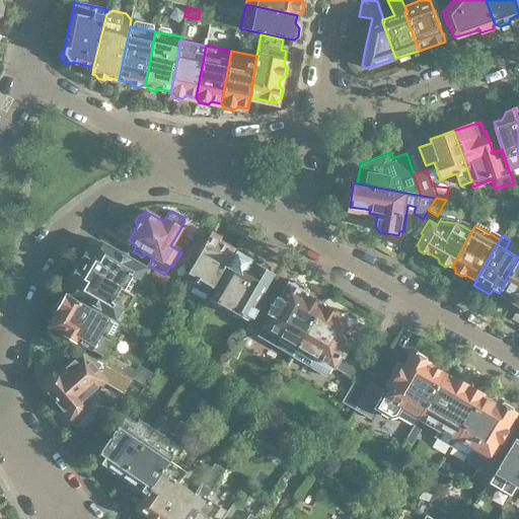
[(206,241),(188,273),(177,289),(189,295),(194,294),(200,298),(201,303),(203,303),(212,287),(229,258),(233,250),(209,237),(206,241)]
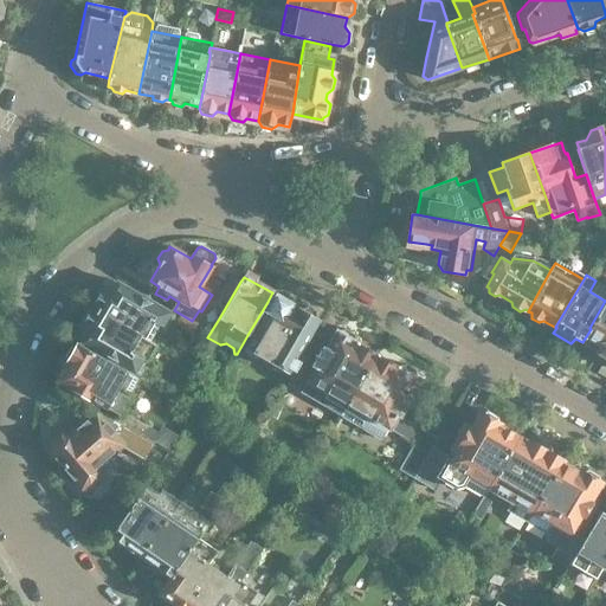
[(236,283),(229,278),(219,294),(226,298),(236,283)]
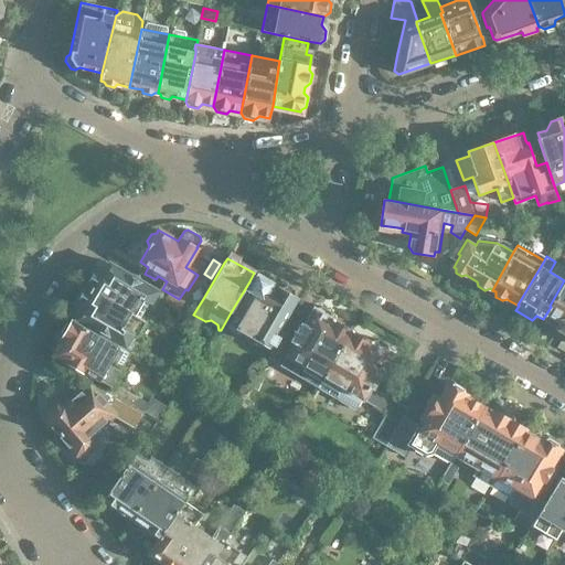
[(92,285),(89,289),(131,312),(131,313),(140,318),(149,304),(151,305),(155,306),(161,294),(159,292),(109,264),(104,273),(99,270),(98,274),(93,275),(89,279),(92,285)]
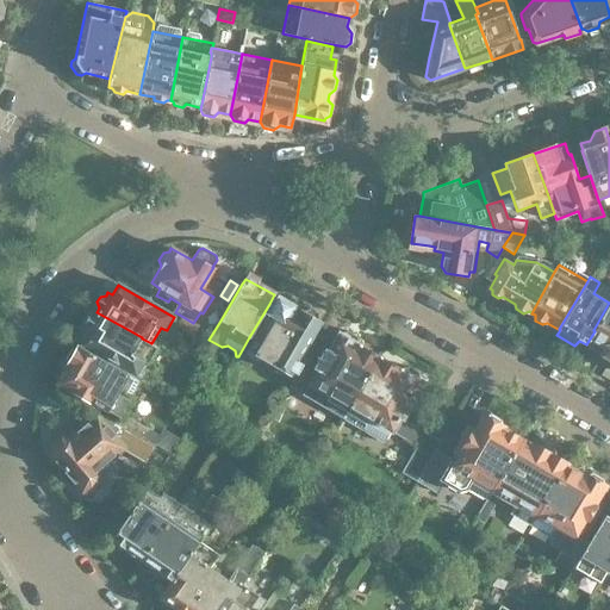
[(274,304),(272,303),(266,313),(267,315),(247,350),(290,377),(293,372),(297,374),(303,365),(299,362),(322,322),(321,321),(318,316),(319,313),(310,307),(309,309),(303,311),(300,310),(299,312),(292,307),(293,305),(278,297),(274,304)]
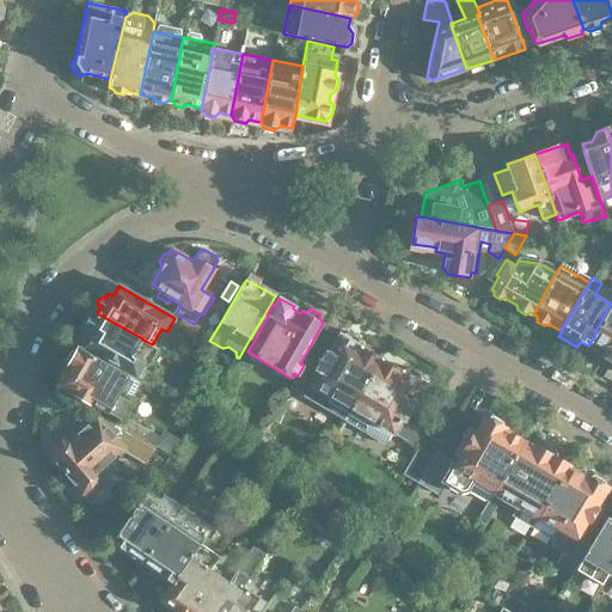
[(597,332),(588,346),(603,355),(601,356),(611,361),(611,359),(611,303),(611,304),(595,331),(597,332)]
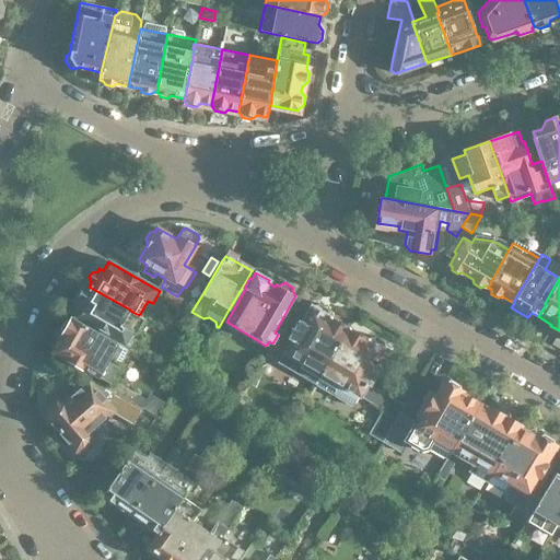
[(88,322),(86,324),(125,346),(144,359),(148,352),(130,341),(144,318),(139,315),(130,311),(130,310),(89,287),(86,289),(81,289),(78,295),(81,299),(79,303),(83,305),(78,315),(88,322)]
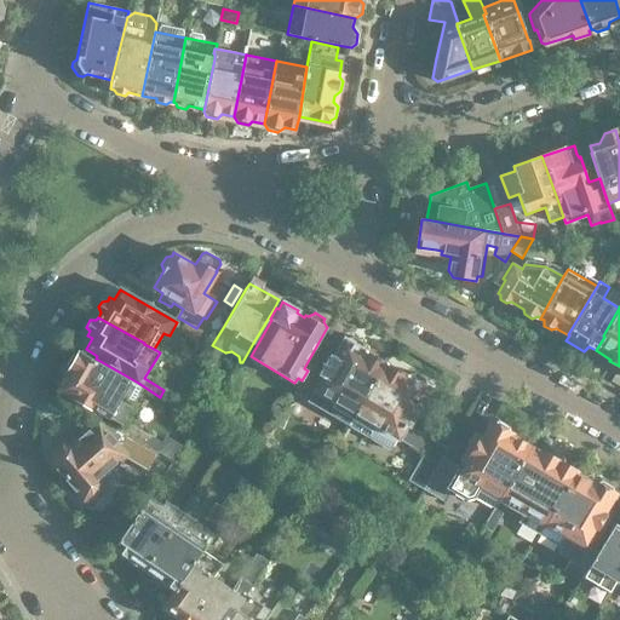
[(197,333),(184,325),(179,332),(194,340),(197,333)]
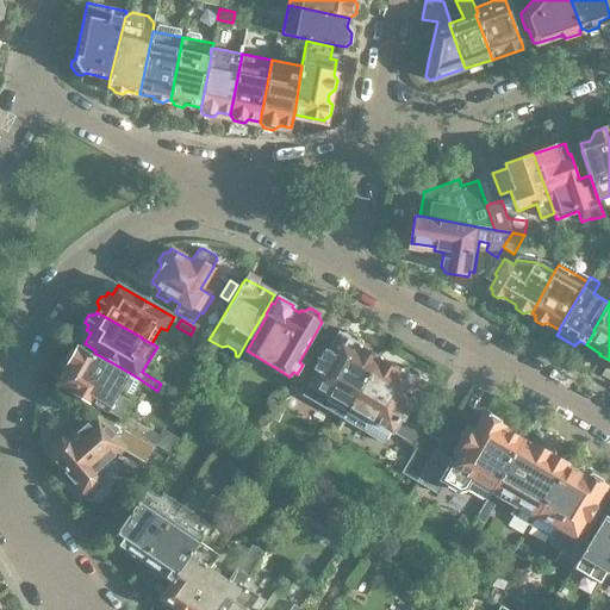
[(291,387),(303,394),(323,406),(323,408),(342,418),(379,356),(359,344),(356,337),(348,332),(340,334),(329,353),(327,352),(316,371),(303,365),(291,387)]
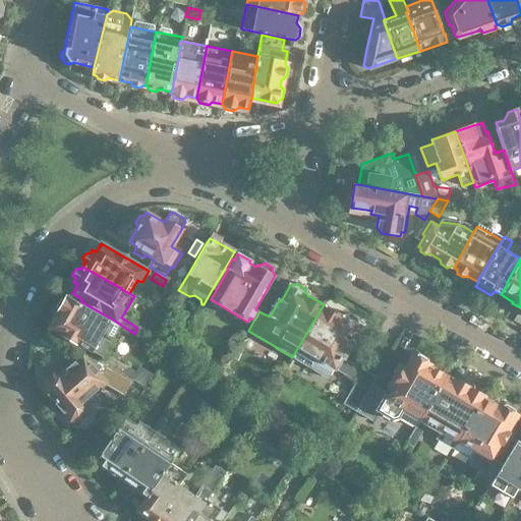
[(57,313),(49,327),(77,343),(76,344),(76,345),(77,344),(92,352),(93,351),(102,356),(110,341),(119,327),(119,326),(110,321),(76,300),(66,294),(64,298),(60,300),(57,305),(58,308),(56,312),(57,313)]
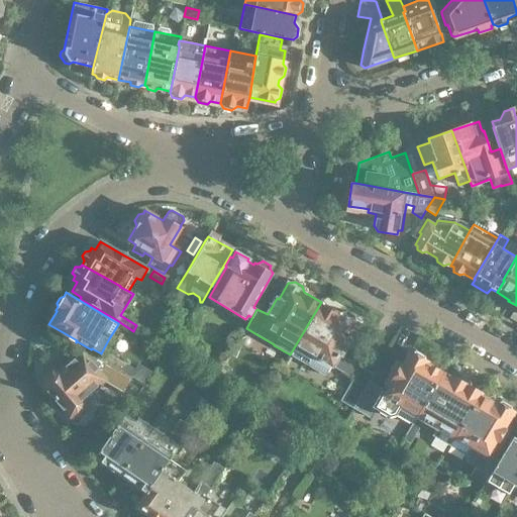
[(321,302),(290,354),(308,365),(313,356),(332,368),(352,380),(365,387),(373,373),(341,355),(351,339),(348,337),(355,324),(354,316),(346,311),(339,313),(321,302)]
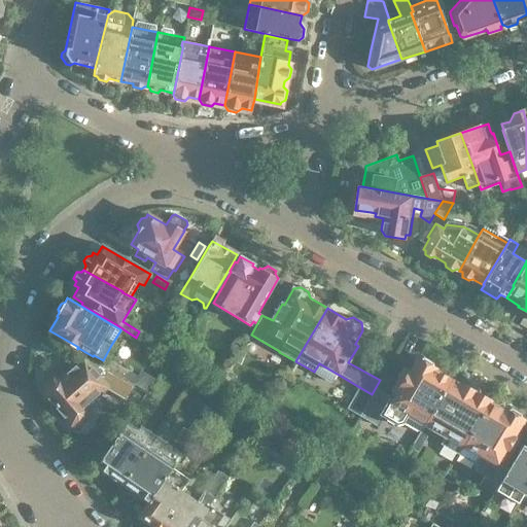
[(175,344),(164,338),(157,349),(168,355),(175,344)]
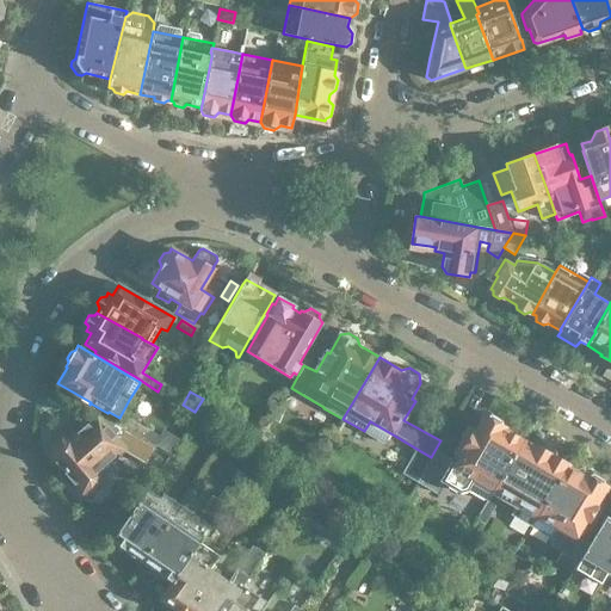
[(432,457),(425,470),(419,480),(436,489),(440,481),(460,493),(468,489),(487,501),(493,492),(523,442),(503,430),(504,429),(501,420),(492,414),(483,417),(475,432),(468,429),(457,449),(451,461),(436,451),(432,457)]
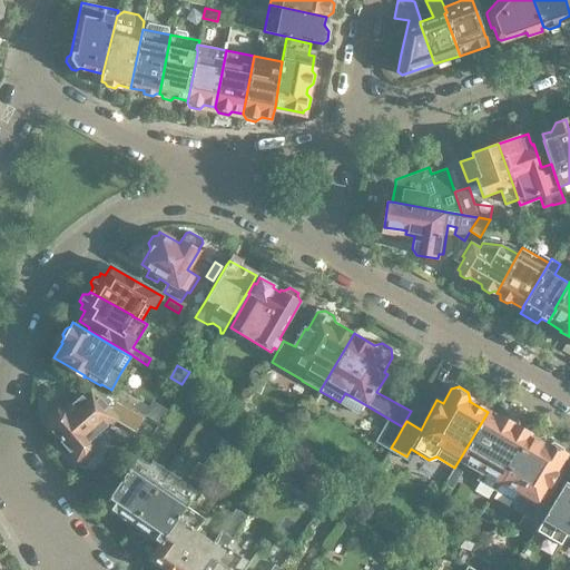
[(96,391),(92,393),(90,390),(65,411),(58,410),(50,416),(49,424),(60,436),(58,439),(74,457),(76,455),(78,459),(84,459),(95,452),(92,444),(107,433),(105,432),(115,423),(117,425),(127,416),(109,402),(107,404),(96,391)]
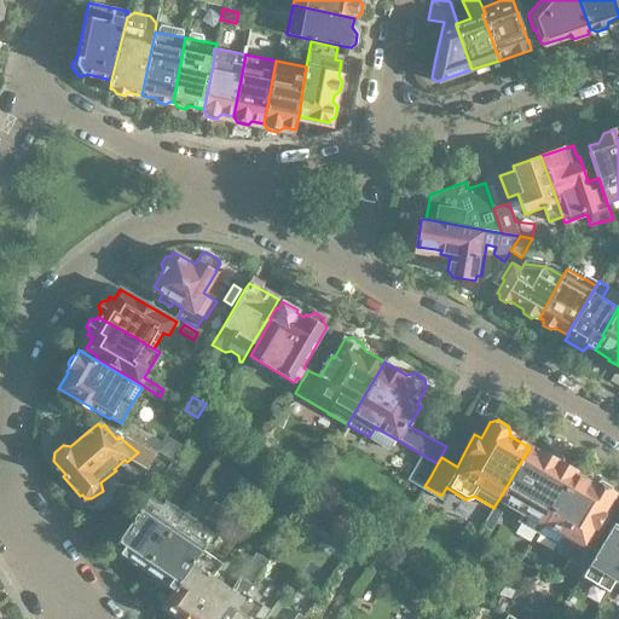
[(131,424),(126,432),(156,450),(161,443),(131,424)]
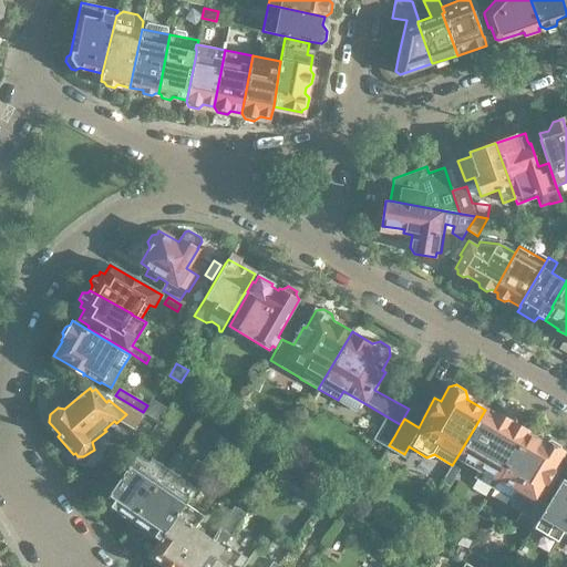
[(246,401),(236,418),(244,422),(254,405),(246,401)]
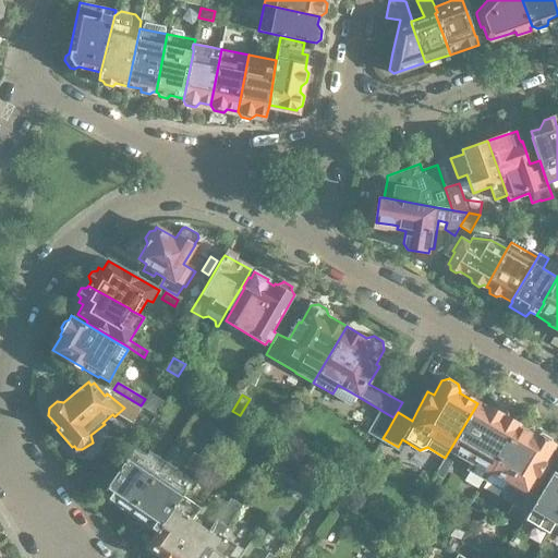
[(214,402),(209,399),(198,413),(204,416),(214,402)]
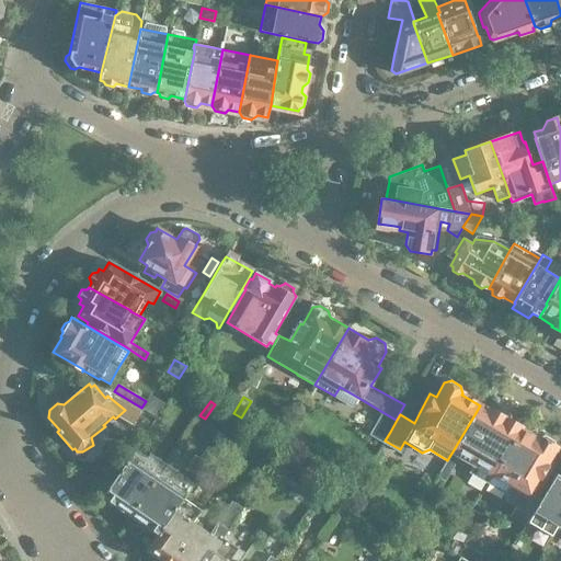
[(453,451),(447,460),(437,477),(445,481),(455,465),(454,459),(456,456),(472,466),(469,472),(488,484),(519,428),(522,427),(489,408),(488,410),(480,405),(453,451)]
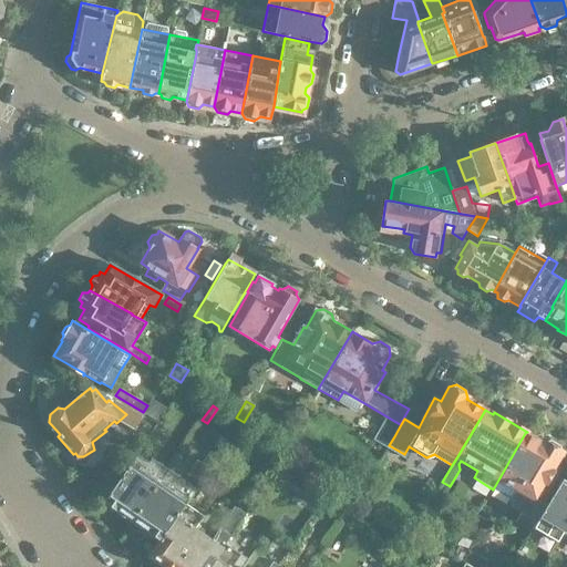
[(387,416),(374,437),(389,445),(394,436),(401,424),(400,424),(387,416)]
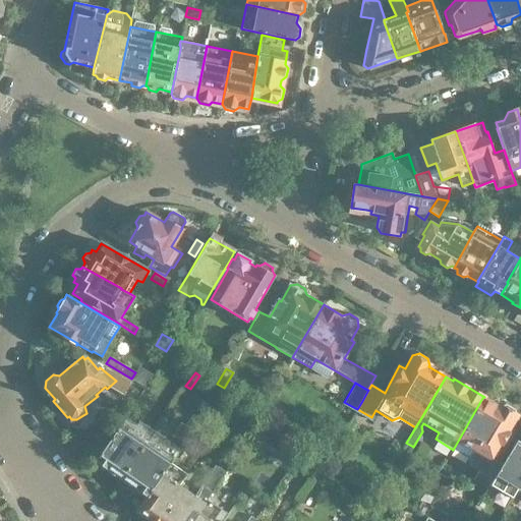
[(482,398),(453,450),(468,458),(467,459),(468,459),(469,465),(477,470),(471,480),(484,487),(490,478),(486,475),(495,463),(491,462),(508,436),(510,437),(513,431),(509,429),(515,416),(514,409),(504,404),(499,405),(498,407),(482,398)]
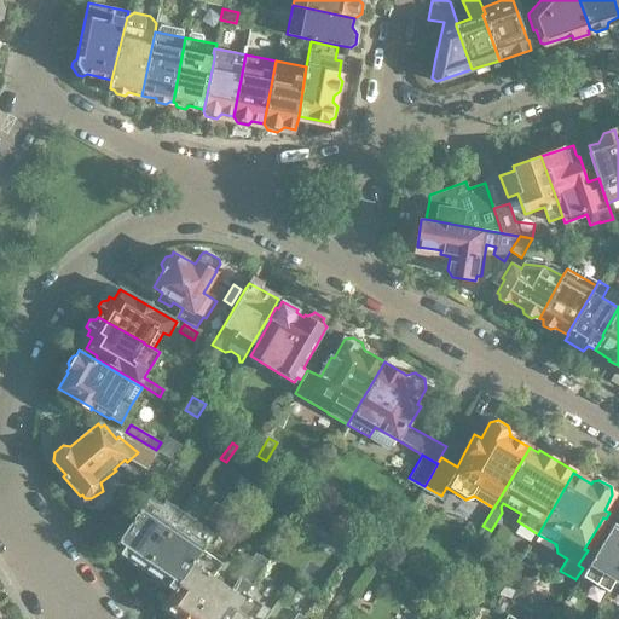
[(129,525),(119,541),(114,548),(145,570),(184,513),(165,499),(162,503),(150,495),(129,525)]
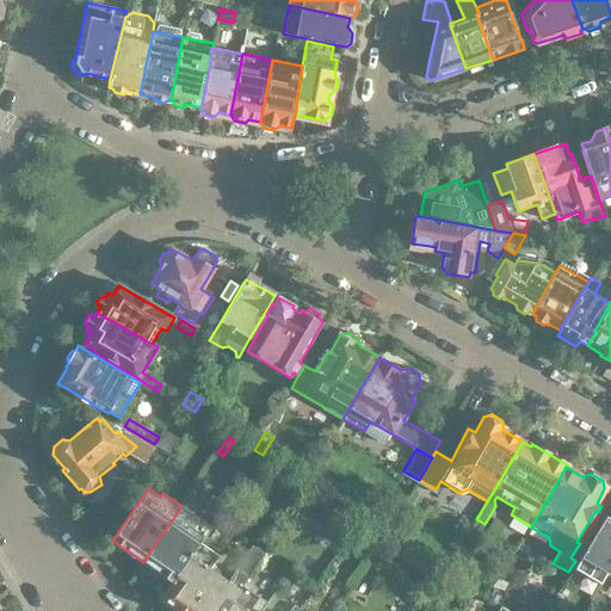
[(181,506),(143,562),(172,581),(199,542),(209,530),(196,522),(198,517),(181,506)]
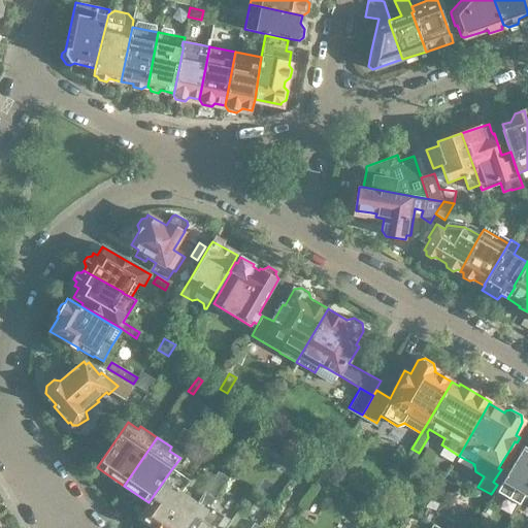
[(523,446),(502,482),(496,491),(520,504),(525,495),(527,490),(527,489),(527,441),(526,440),(523,446)]
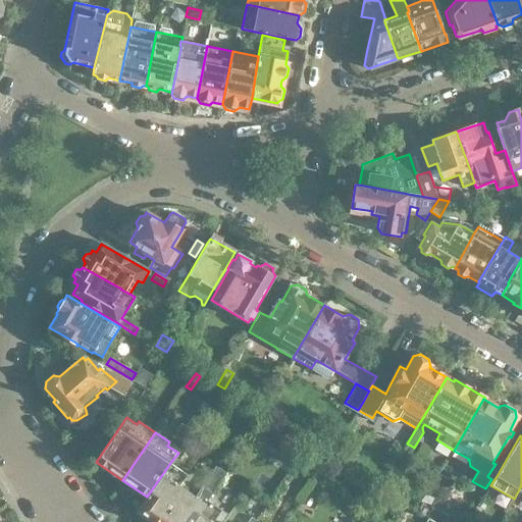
[(188,475),(170,463),(147,497),(136,512),(137,518),(142,521),(192,521),(202,508),(225,473),(216,466),(196,497),(180,486),(188,475)]
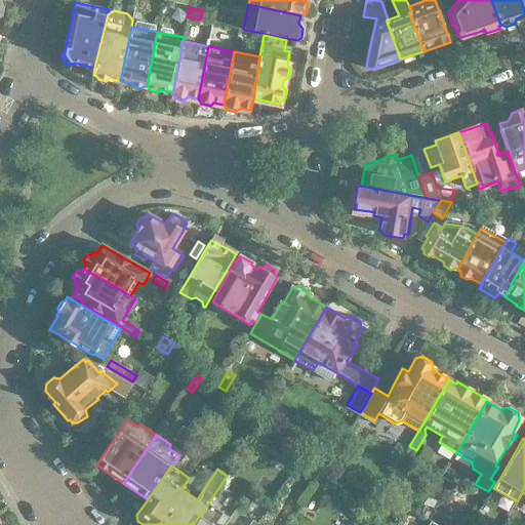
[(253,493),(268,505),(273,497),(258,487),(253,493)]
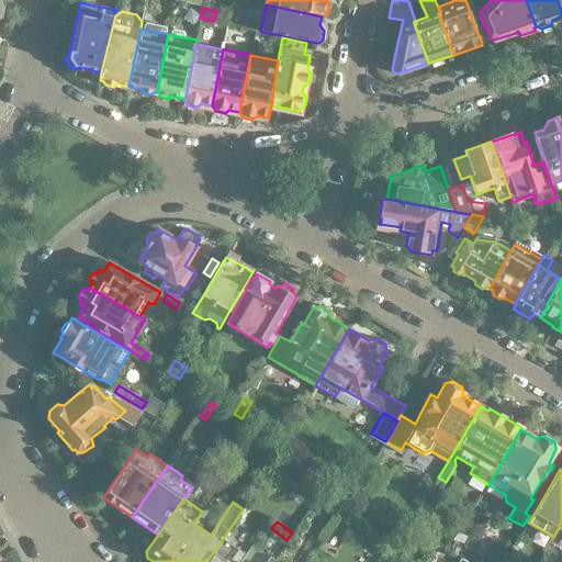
[(460,549),(453,544),(450,551),(457,554),(460,549)]
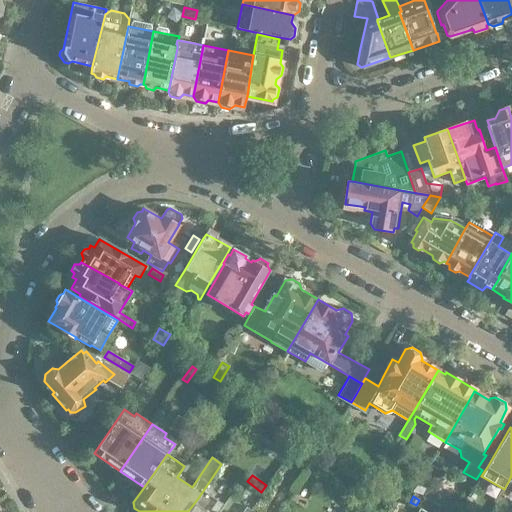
[(198,498),(188,511),(216,511),(221,505),(213,500),(209,506),(198,498)]
